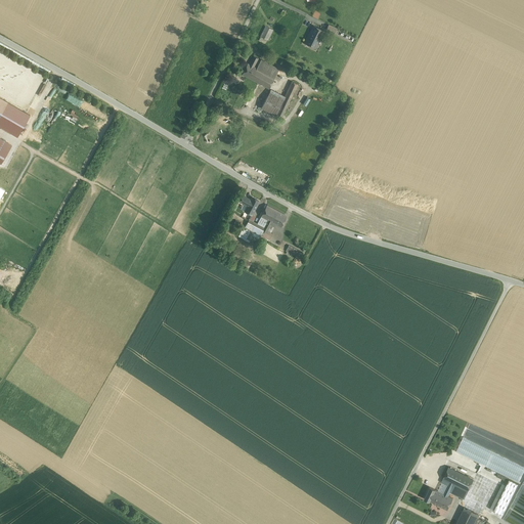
[(334,34),(337,28),(329,24),(326,30),(334,34)]
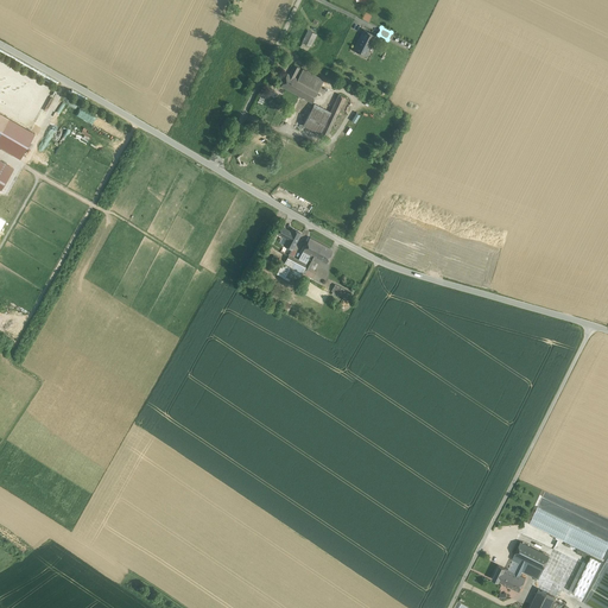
[(363,29),(354,50),(366,56),(377,36),(363,29)]
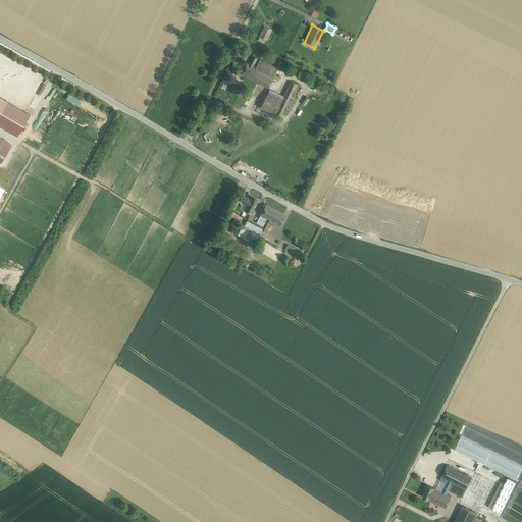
[(271,29),(265,25),(259,37),(266,40),(271,29)]
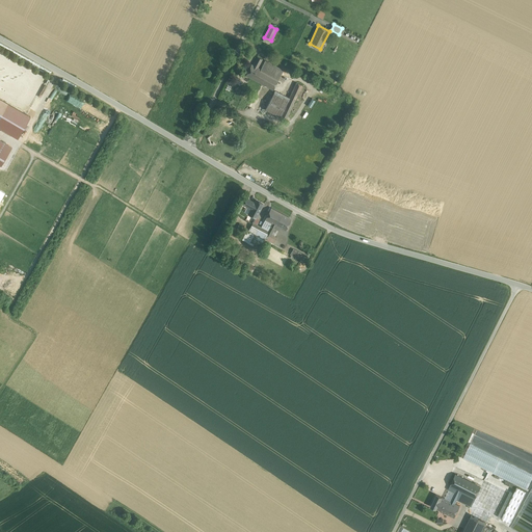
[(258,56),(253,64),(258,68),(262,59),(258,56)]
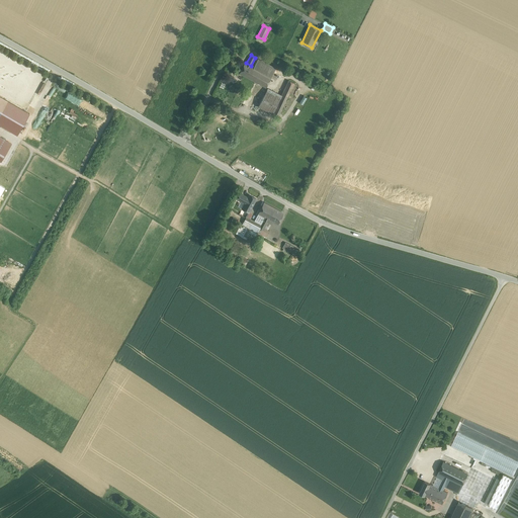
[(276,69),(258,59),(254,67),(268,75),(271,77),(274,73),(276,69)]
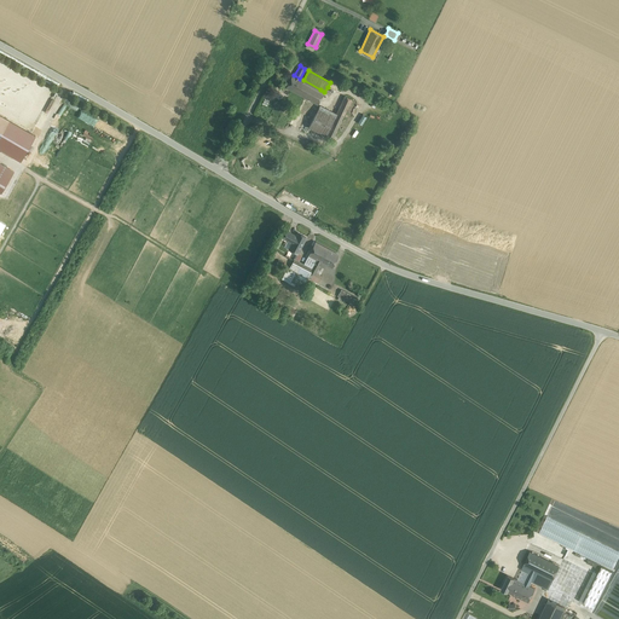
[(294,75),(293,75),(285,87),(313,102),(320,90),(304,80),(300,79),(294,75)]
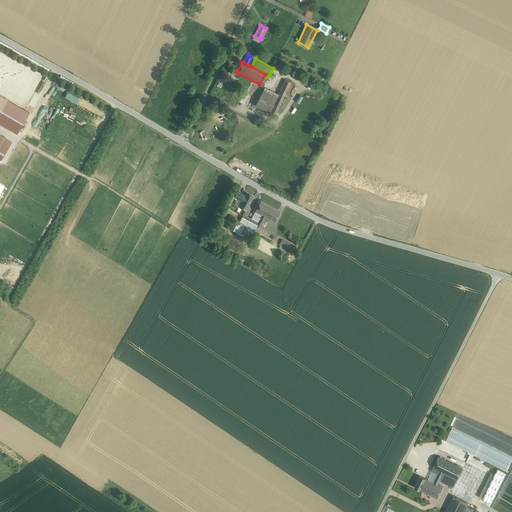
[(268,76),(265,74),(259,84),(265,87),(272,91),(279,76),(271,72),(268,76)]
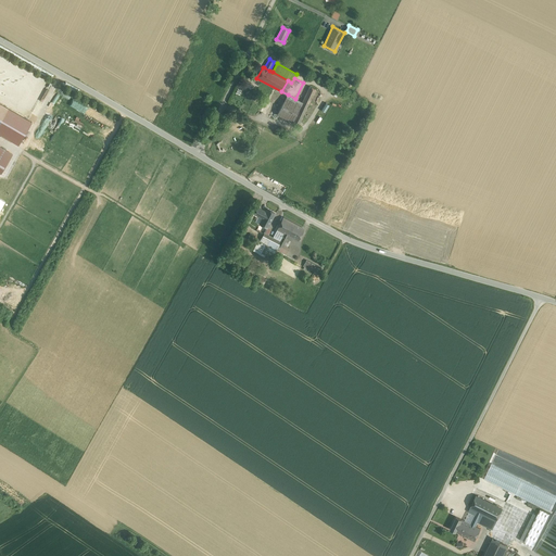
[(302,102),(295,99),(287,118),(299,125),(316,89),(310,86),(302,102)]
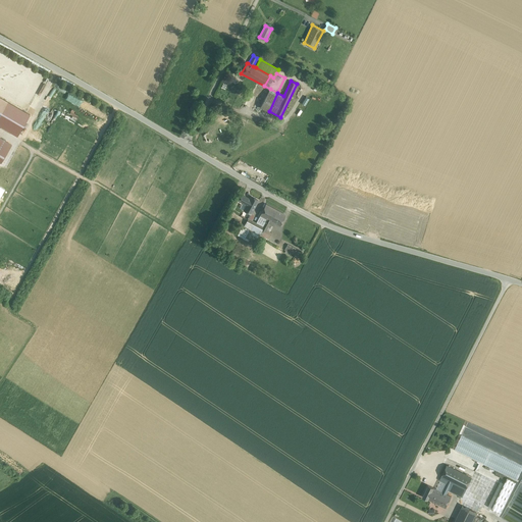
[(277,93),(270,89),(261,107),(269,111),(277,93)]
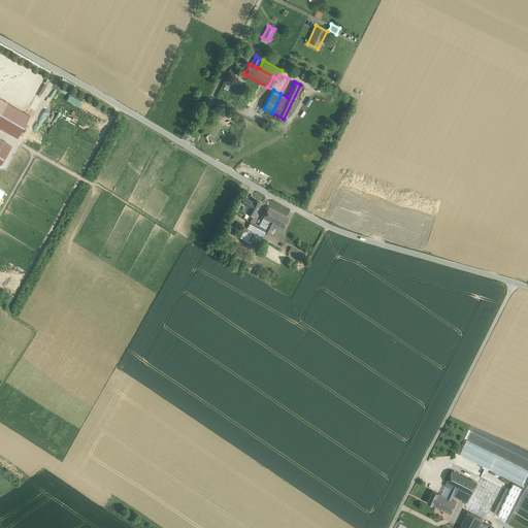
[(41,124),(53,99),(46,96),(35,121),(41,124)]
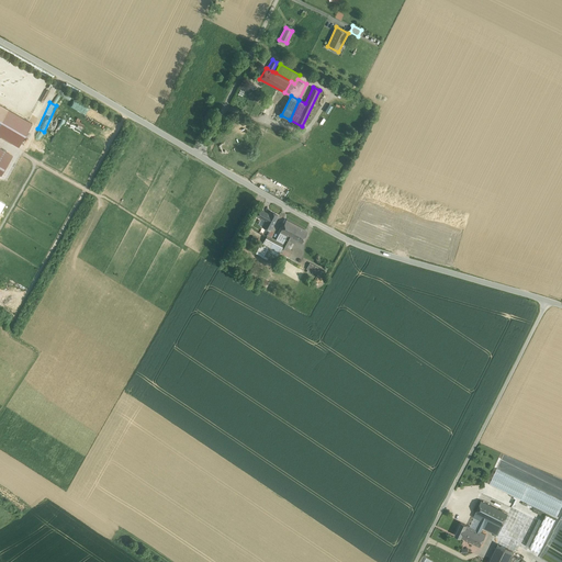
[(267,213),(260,210),(257,216),(263,220),(267,213)]
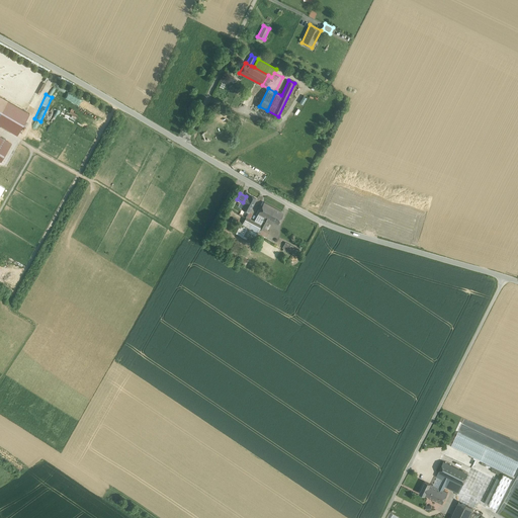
[(248,197),(246,196),(243,202),(245,203),(242,208),(249,212),(256,198),(250,195),(250,194),(249,194),(249,195),(248,197)]
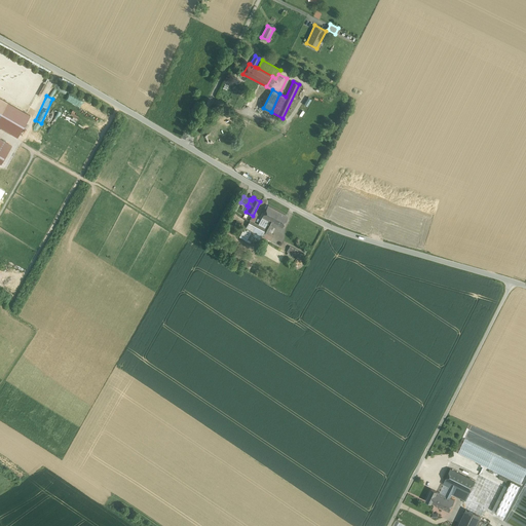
[(288,217),(267,205),(262,217),(272,223),(270,227),(271,228),(272,226),(275,227),(276,225),(282,227),(288,217)]
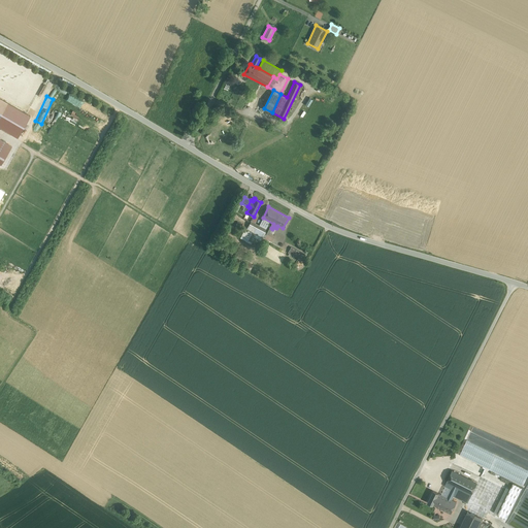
[(273,224),(263,218),(259,225),(251,221),(250,223),(251,223),(248,229),(255,233),(254,235),(260,238),(261,236),(262,237),(265,232),(268,234),(269,232),(271,228),(273,224)]
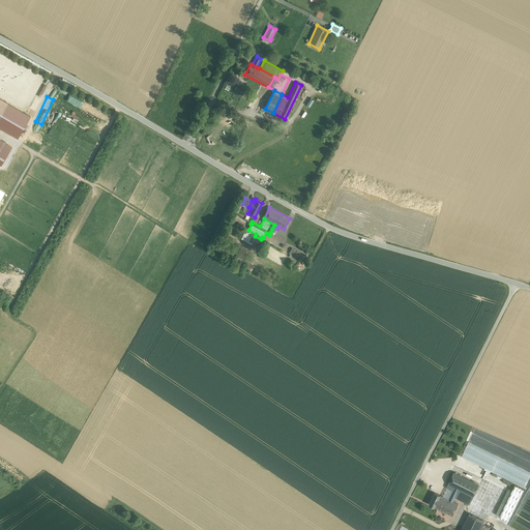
[(246,229),(241,238),(251,243),(255,236),(256,234),(248,230),(246,229)]
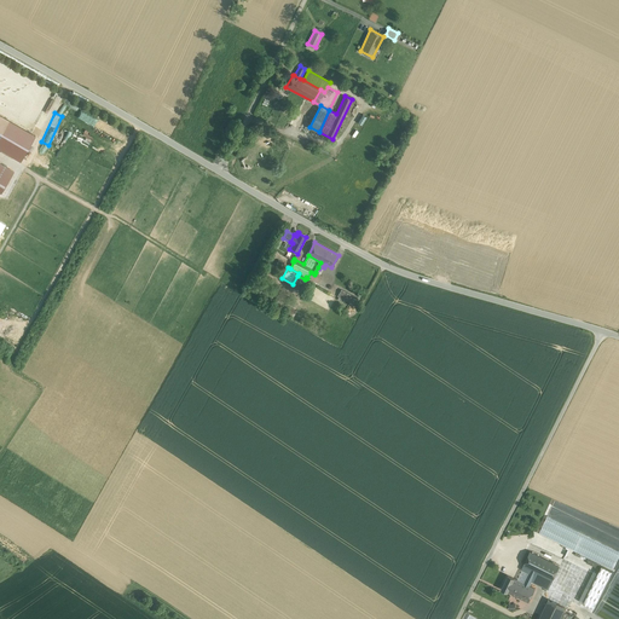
[(318,283),(320,279),(314,276),(316,272),(314,275),(311,272),(307,278),(318,283)]
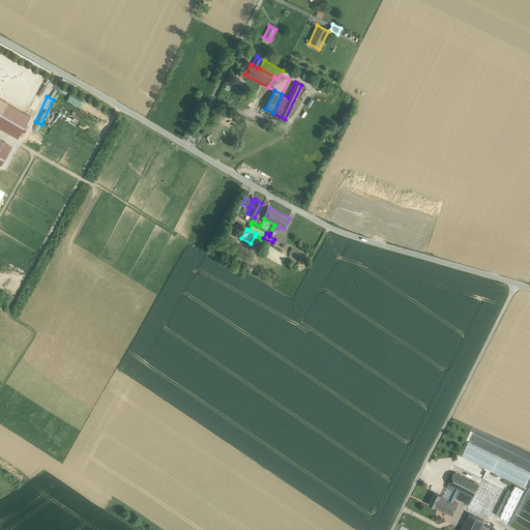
[(306,256),(292,247),(289,254),(298,258),(303,261),(305,256),(306,256)]
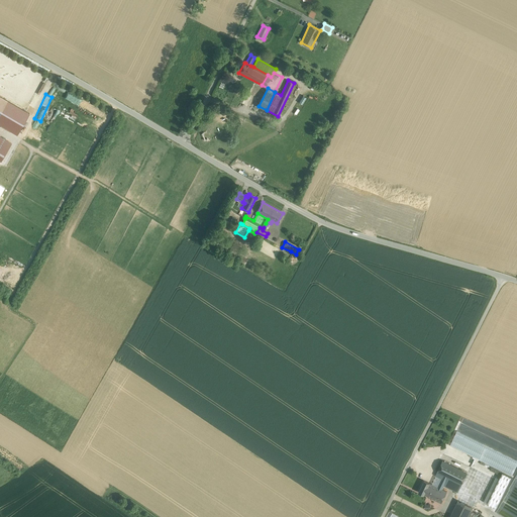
[(244,257),(239,254),(236,260),(241,263),(244,257)]
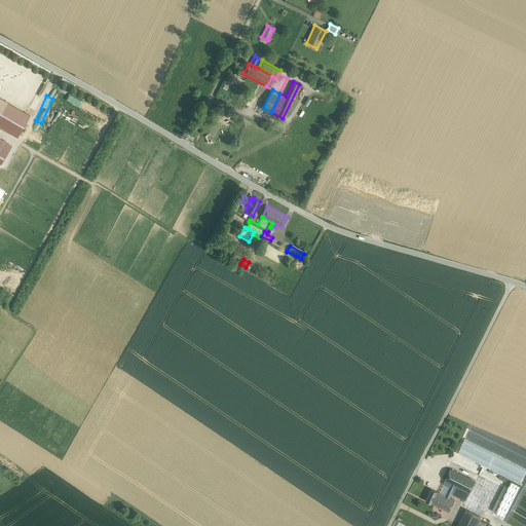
[(525,474),(525,467),(465,438),(461,446),(525,477),(525,474)]
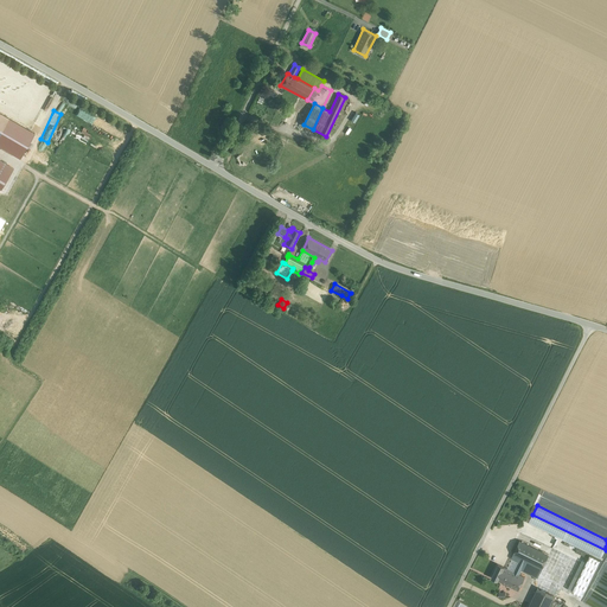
[(606,550),(532,515),(529,523),(601,558),(606,550)]
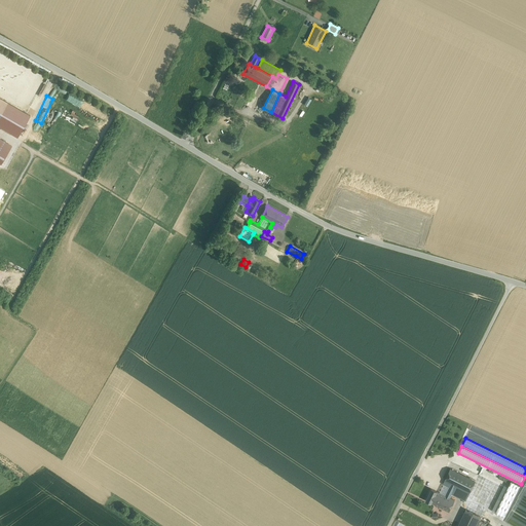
[(520,485),(457,455),(454,461),(517,491),(520,485)]
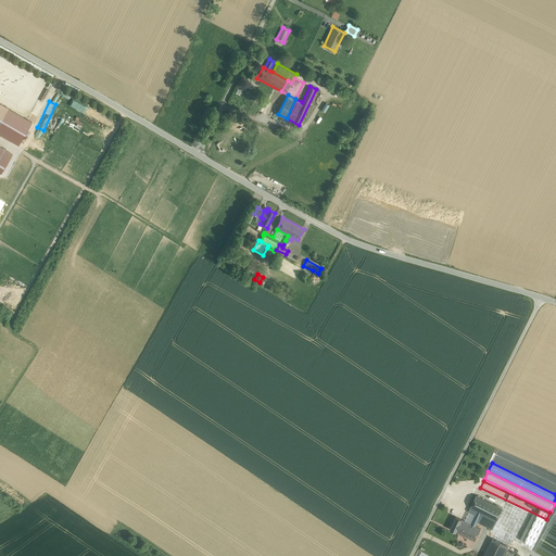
[(503,508),(476,495),(470,507),(470,508),(477,510),(482,514),(496,520),(503,508)]
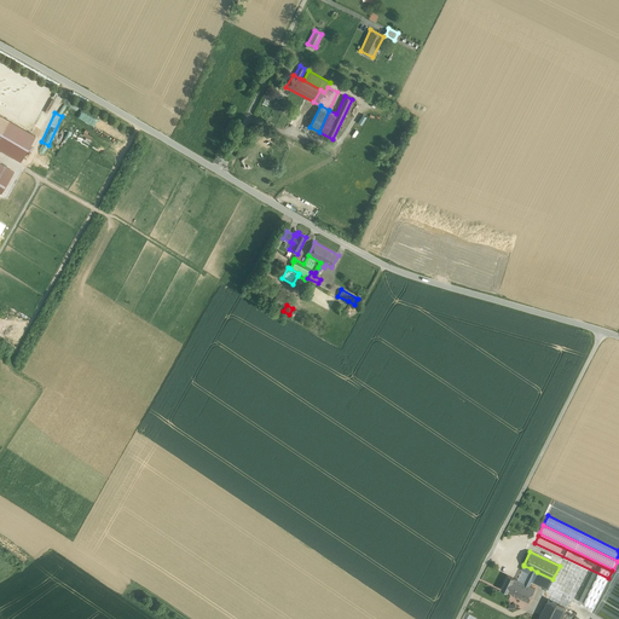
[(577,567),(570,585),(582,590),(585,579),(589,580),(591,573),(585,571),(577,567)]
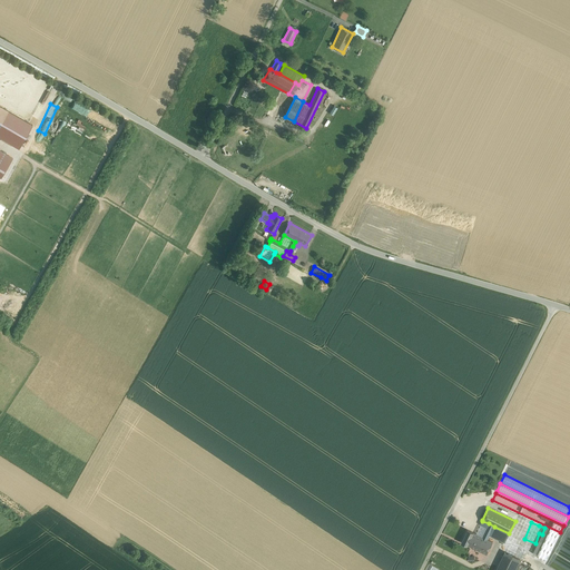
[(487,528),(482,537),(481,537),(475,549),(477,550),(487,554),(490,547),(497,550),(499,544),(488,539),(489,536),(494,527),(489,523),(487,528)]
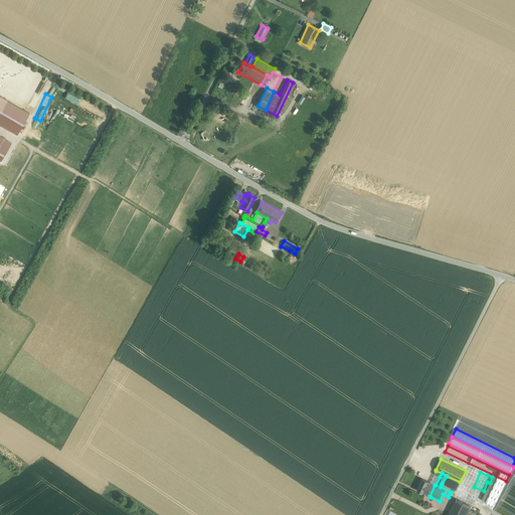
[(440,477),(435,474),(431,482),(435,485),(436,485),(440,477)]
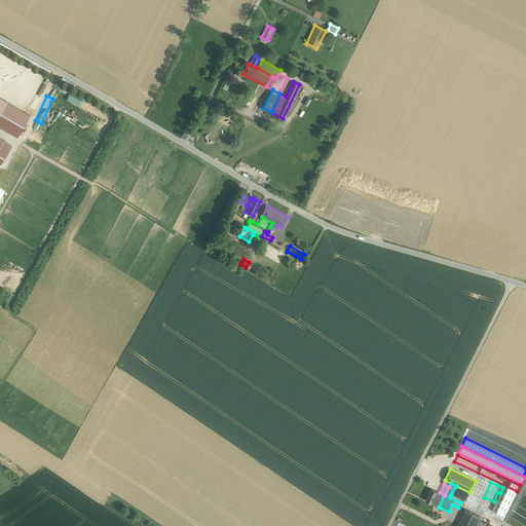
[(470,492),(456,486),(451,494),(465,501),(470,492)]
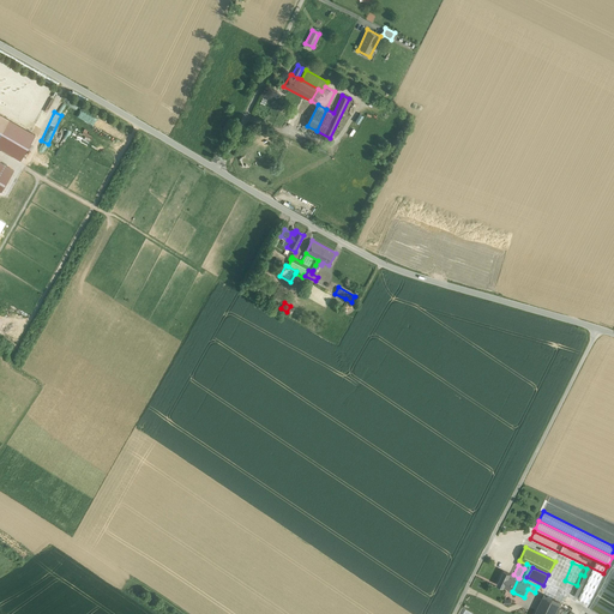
[(513,575),(504,571),(497,584),(512,591),(518,578),(513,575)]
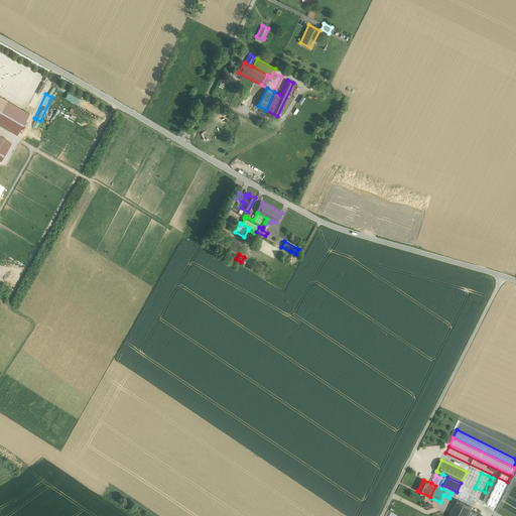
[(466,515),(471,506),(458,500),(448,515),(466,515)]
